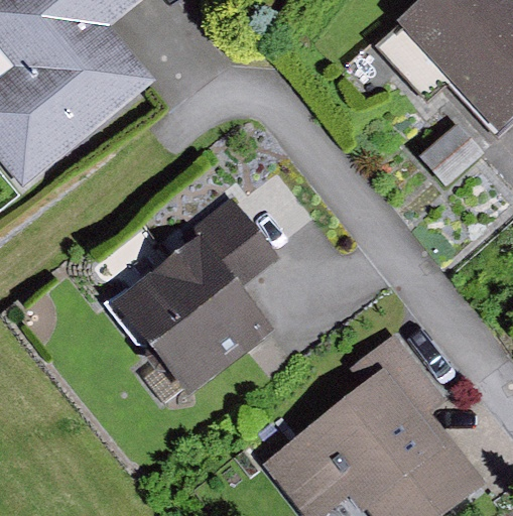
[(0,41),(22,70),(0,87),(0,151),(23,181),(152,81),(107,24),(137,0),(0,0),(0,41)]
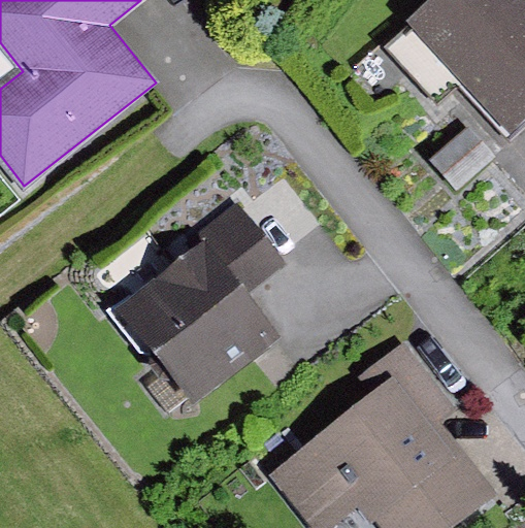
[(524,0),(431,0),(383,46),(434,102),(455,83),(509,138),(524,123),(524,0)]
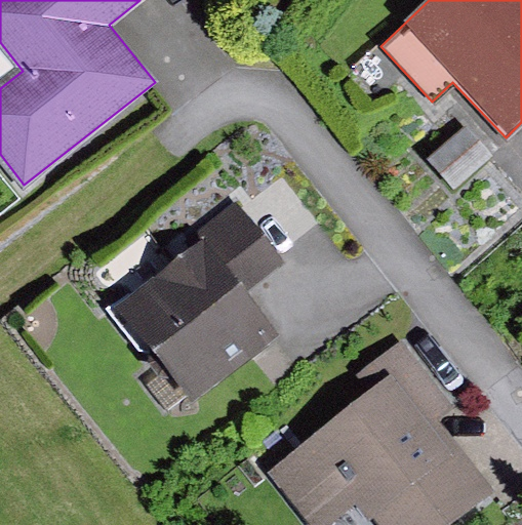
[(464,125),(426,158),(452,189),(490,157),(464,125)]
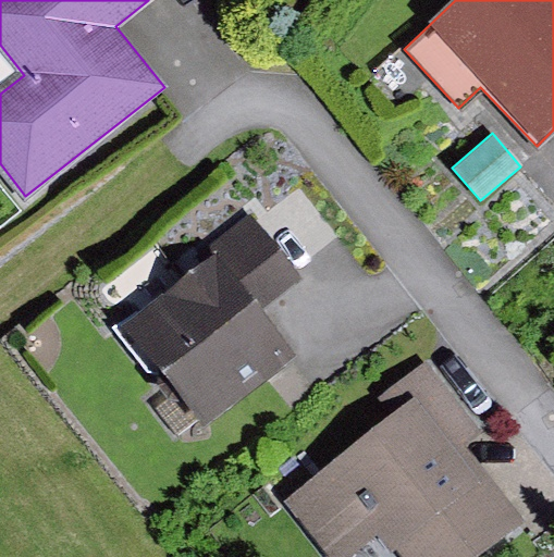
[(211,255),(259,312),(299,280),(245,215),(206,248),(211,255)]
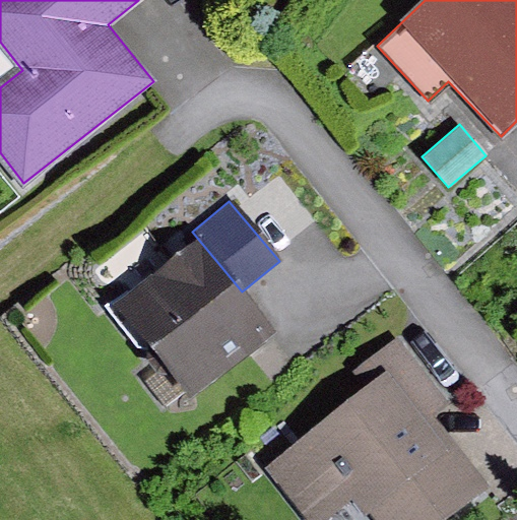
[(197,238),(112,307),(190,402),(275,333),(242,291),(197,238)]
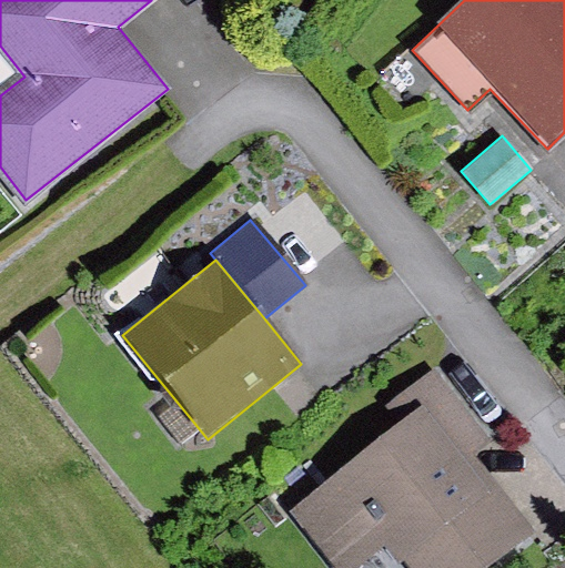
[(391,430),(289,511),(334,567),(355,567),(383,547),(395,561),(402,556),(412,567),(478,567),(525,531),(468,460),(495,438),(434,363),(375,411),(391,430)]
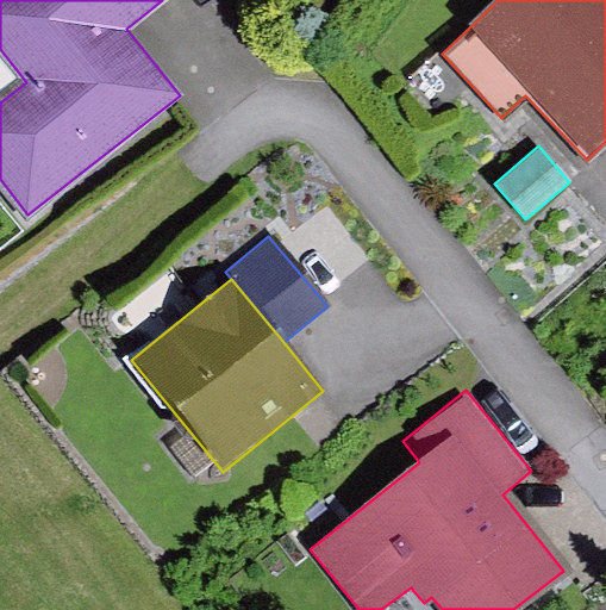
All buildings are outlined.
